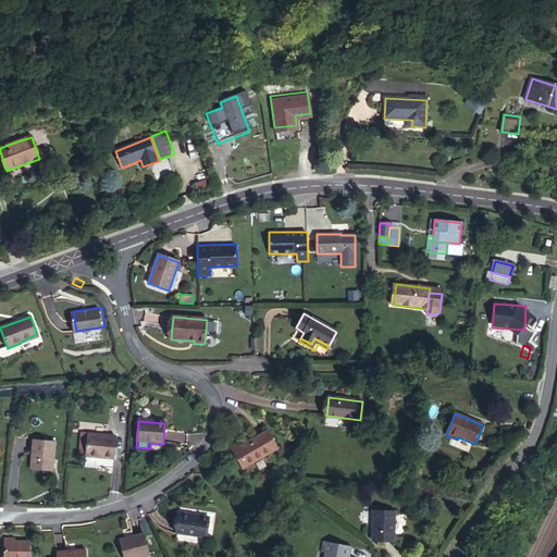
[(170,432),(169,443),(185,443),(185,432),(170,432)]
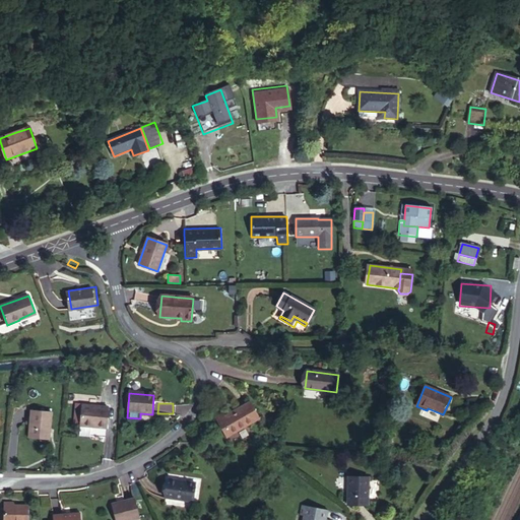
[(250,403),(224,416),(220,419),(230,436),(259,419),(250,403)]
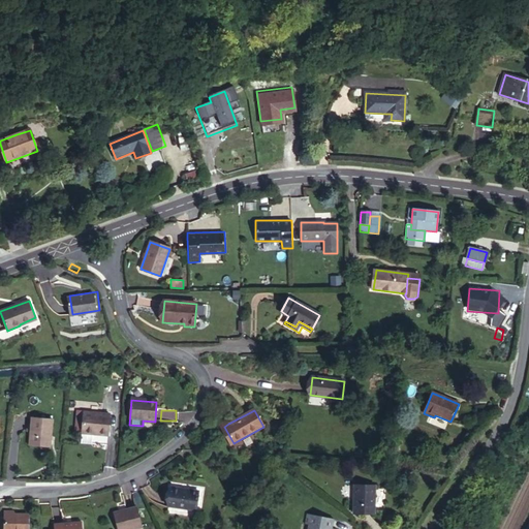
[(107,436),(110,414),(85,412),(82,442),(92,443),(93,435),(107,436)]
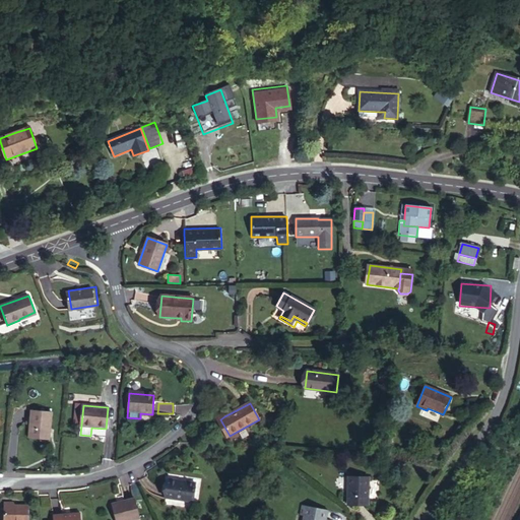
[(49,441),(52,412),(31,411),(29,439),(49,441)]
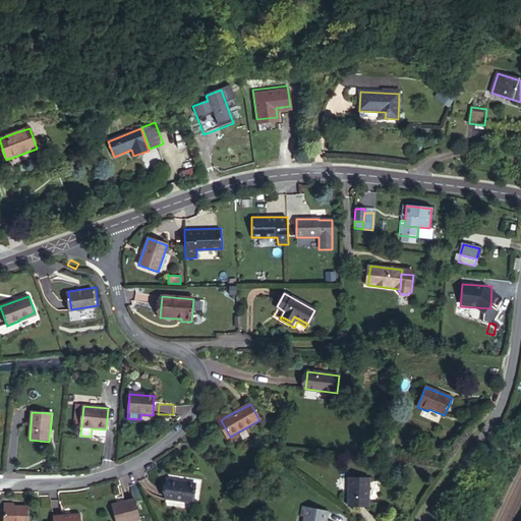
[(221,420),(225,417),(223,414),(215,418),(227,439),(230,437),(221,420)]
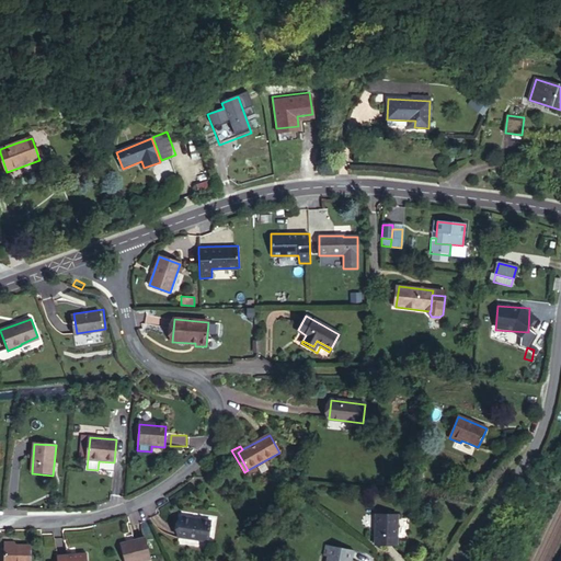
[(395,542),(396,512),(373,512),(373,542),(395,542)]
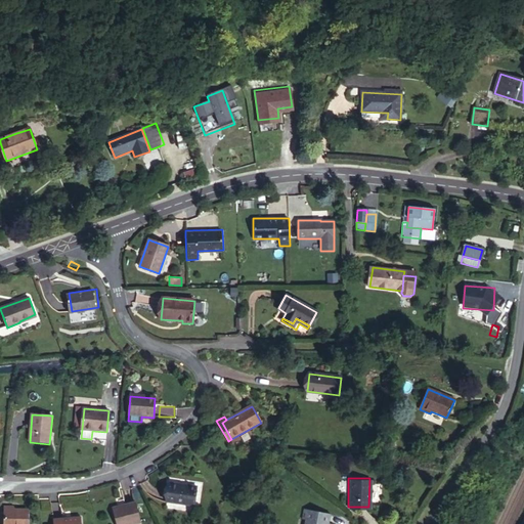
[(194,506),(198,487),(170,483),(167,501),(194,506)]
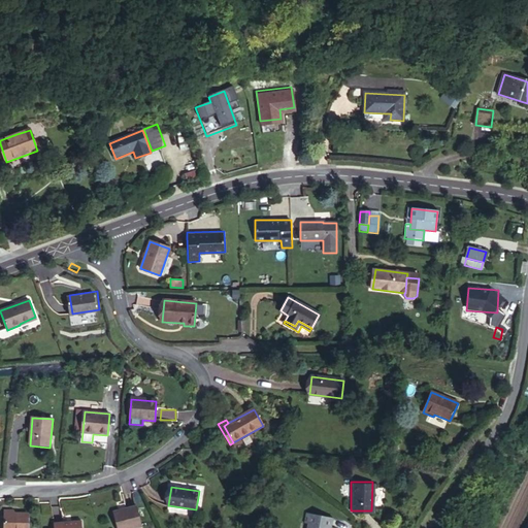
[(137,527),(142,527),(136,506),(113,513),(117,527),(137,527)]
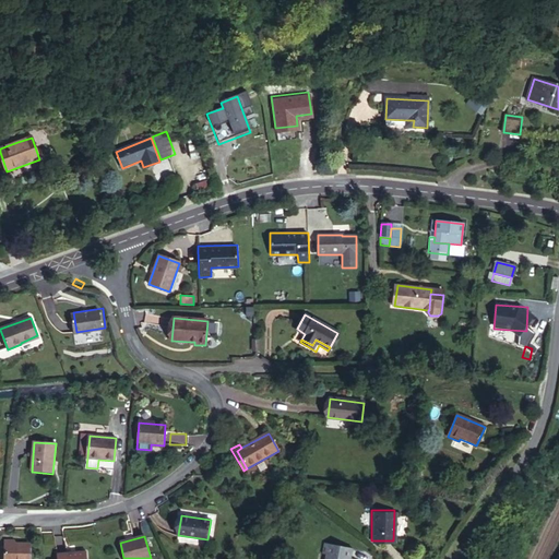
[(347,558),(349,539),(319,537),(318,549),(323,550),(322,558),(347,558)]
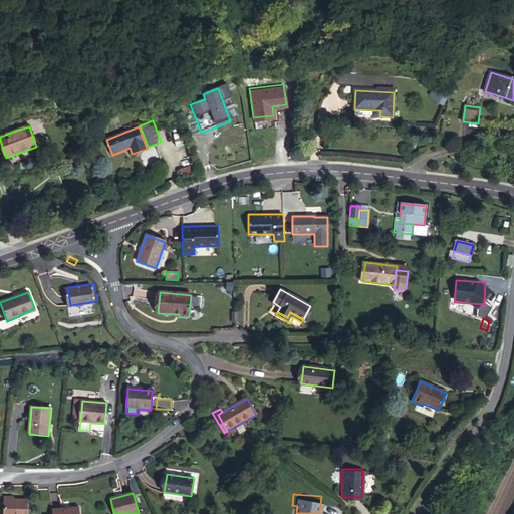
[(27,513),(27,502),(22,502),(23,500),(14,499),(5,499),(5,513),(27,513)]
